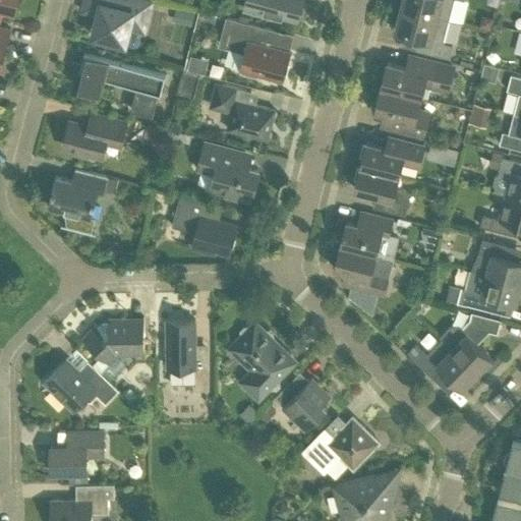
[(14,11),(16,0),(0,0),(0,22),(1,23),(5,8),(14,11)]
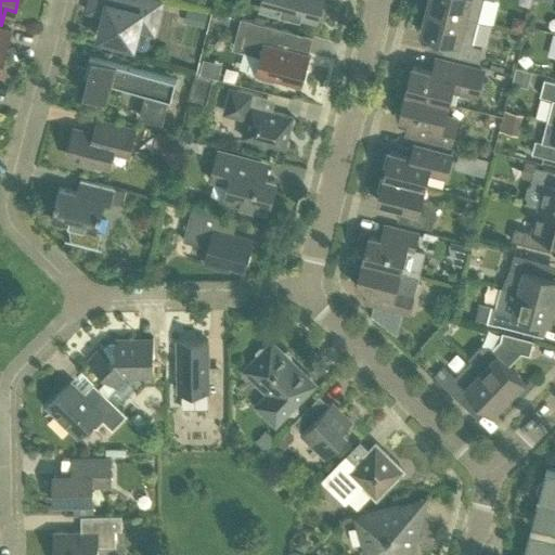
[(153,33),(160,2),(153,0),(113,0),(113,3),(106,2),(98,38),(133,47),(138,29),(153,33)]
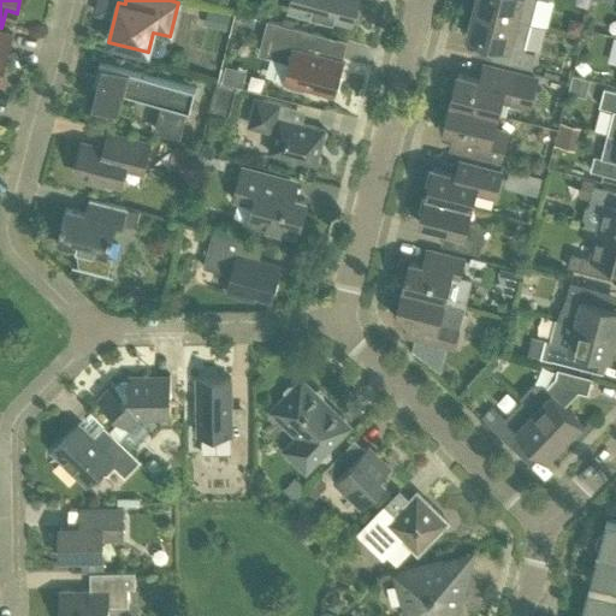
[(294,0),(290,15),(309,19),(311,12),(351,23),(357,0),(294,0)]
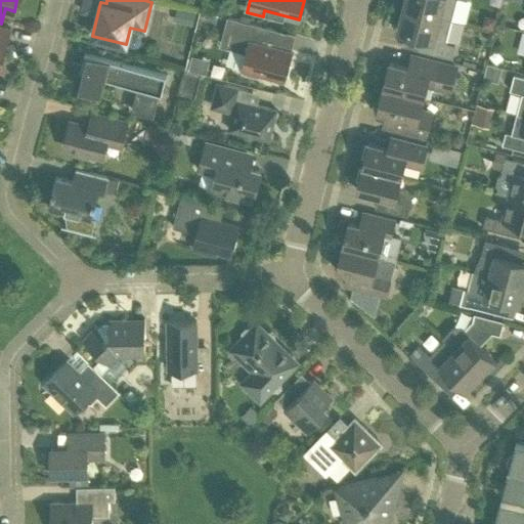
[(405,0),(403,8),(439,17),(451,20),(454,7),(455,0),(467,0),(405,0)]
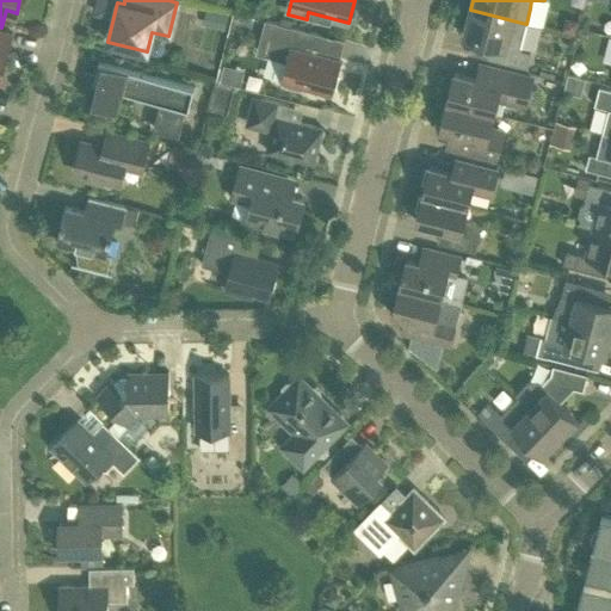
[(207,10),(203,26),(223,31),(228,14),(207,10)]
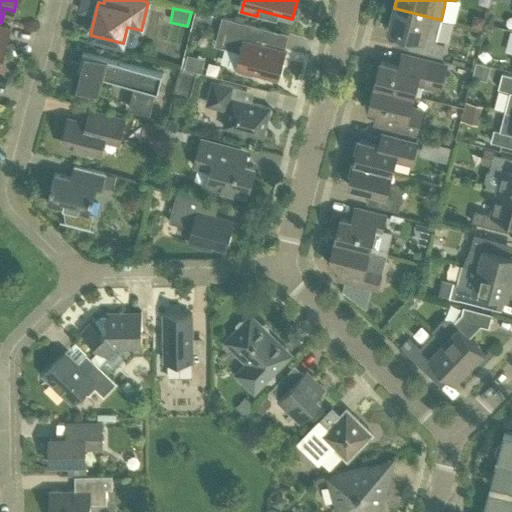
[(394,8),(388,31),(396,33),(412,37),(409,48),(432,54),(442,56),(445,43),(435,41),(438,32),(441,20),(429,17),(394,8)]
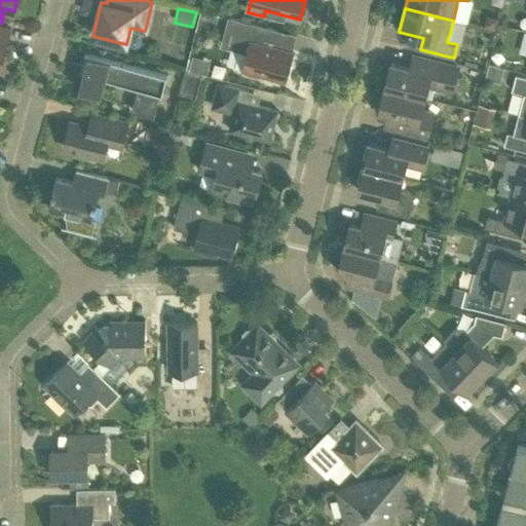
[(285,81),(293,51),(273,46),(278,30),(228,17),(224,35),(230,36),(227,48),(247,53),(242,70),(285,81)]
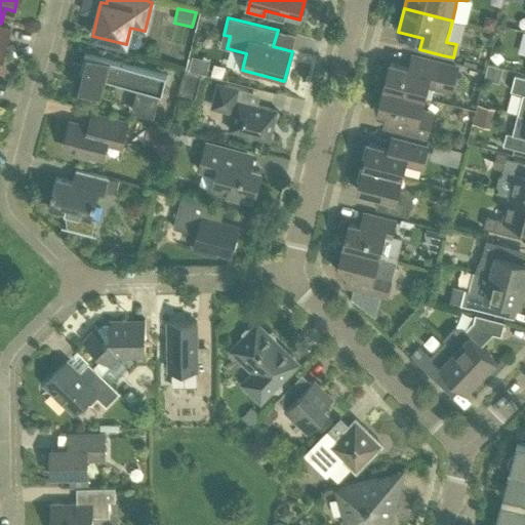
[(0,66),(6,41),(9,29),(0,26),(0,66)]
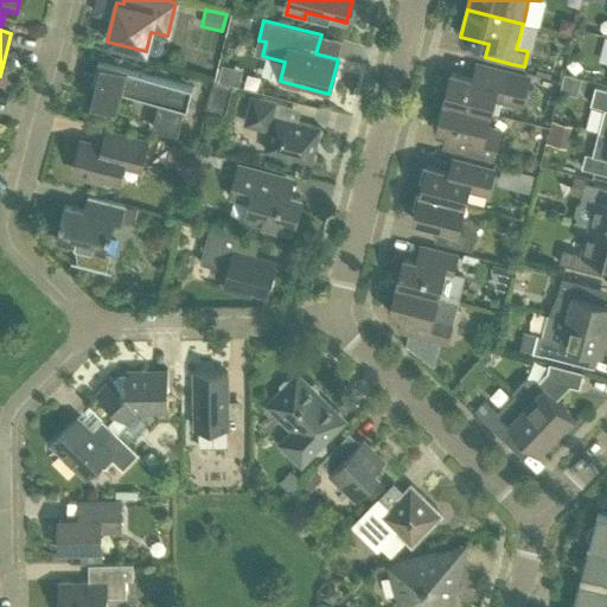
[(96,84),(90,103),(117,110),(122,91),(159,101),(152,127),(178,134),(190,85),(101,63),(97,62),(93,83),(96,84)]
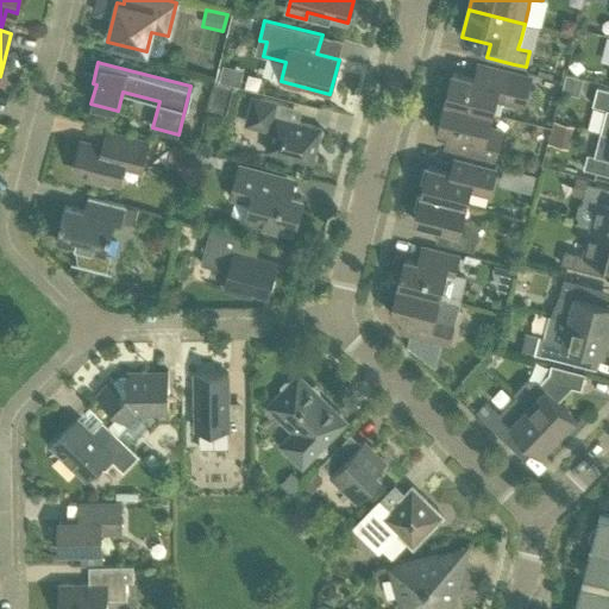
[(496,99),(504,101),(526,107),(533,77),(512,73),(487,66),(482,81),(453,74),(446,101),(491,113),(496,99)]
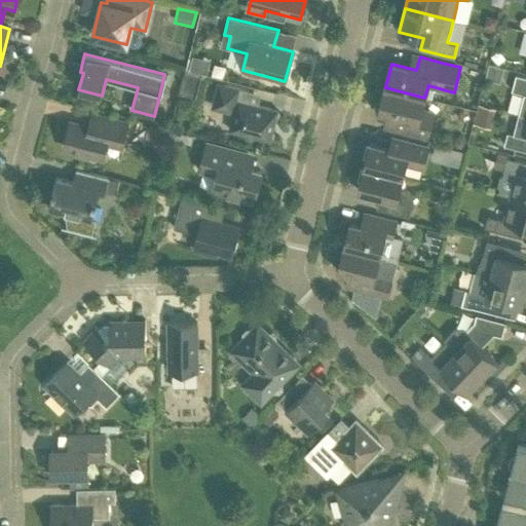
[(194,101),(199,78),(186,74),(181,98),(194,101)]
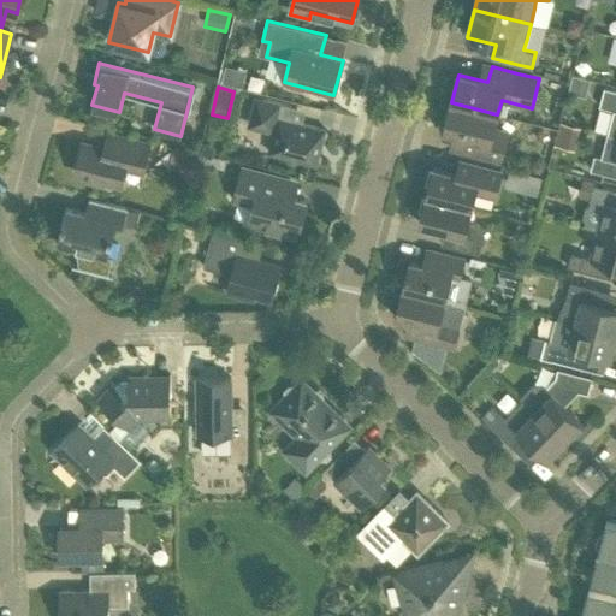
[(608,134),(615,135),(615,89),(604,87),(599,107),(614,111),(608,134)]
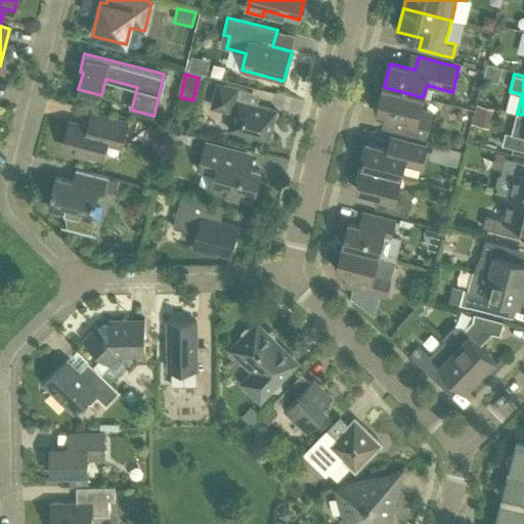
[(276,111),(246,102),(249,90),(223,84),(217,108),(233,113),(229,129),(268,139),(276,111)]
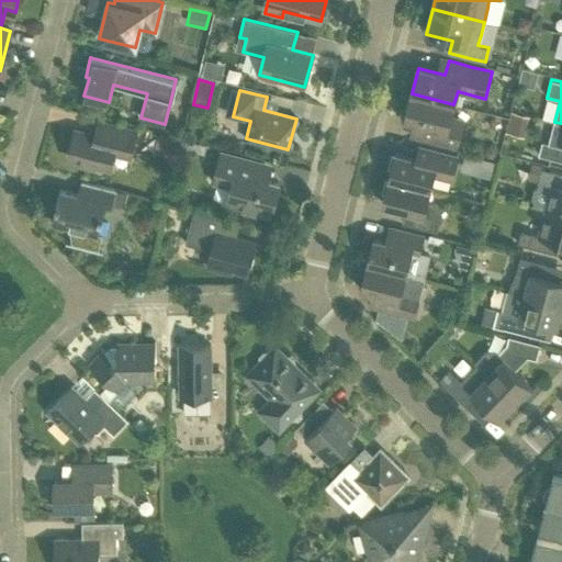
[(450,117),(453,104),(412,93),(405,119),(431,125),(428,139),(457,147),(461,128),(456,119),(450,117)]
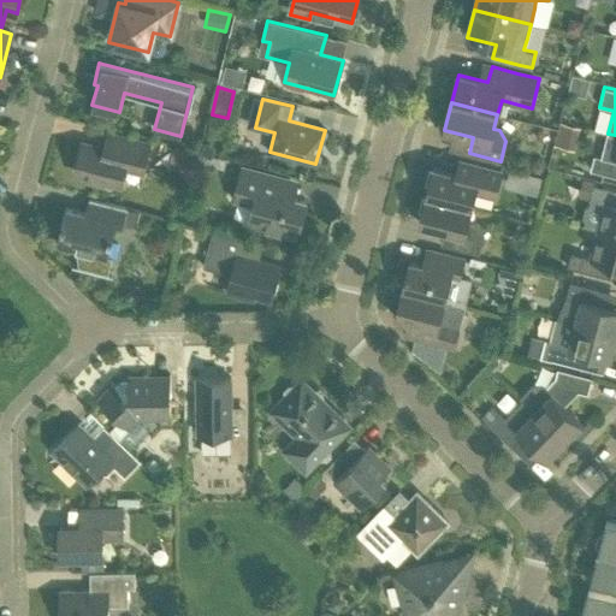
[(615,135),(608,134),(602,157),(594,155),(590,171),(602,173),(615,177),(615,135)]
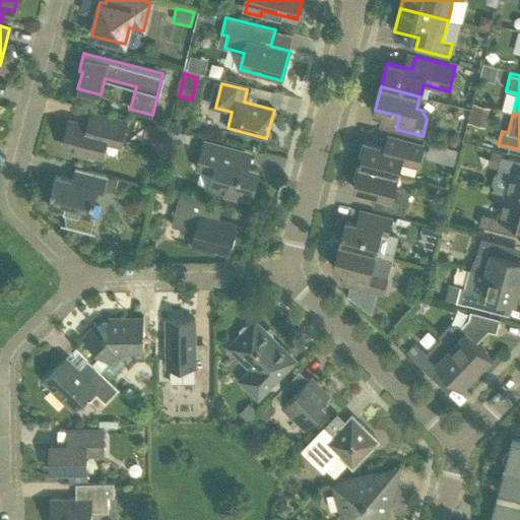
[(101,115),(96,128),(69,121),(63,146),(102,155),(106,138),(121,142),(127,122),(101,115)]
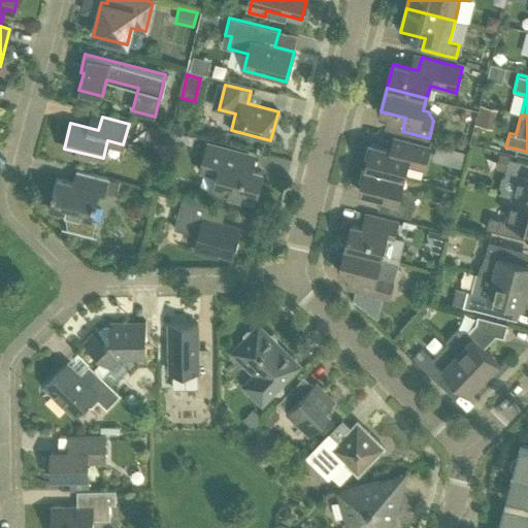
[(366,168),(403,177),(406,164),(424,169),(429,145),(400,138),(397,151),(372,143),(366,168)]
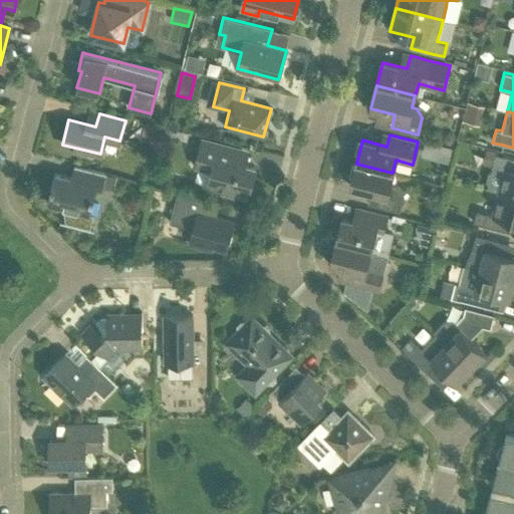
[(248,196),(255,168),(227,161),(230,148),(202,141),(195,166),(211,170),(207,189),(224,193),(225,190),(248,196)]
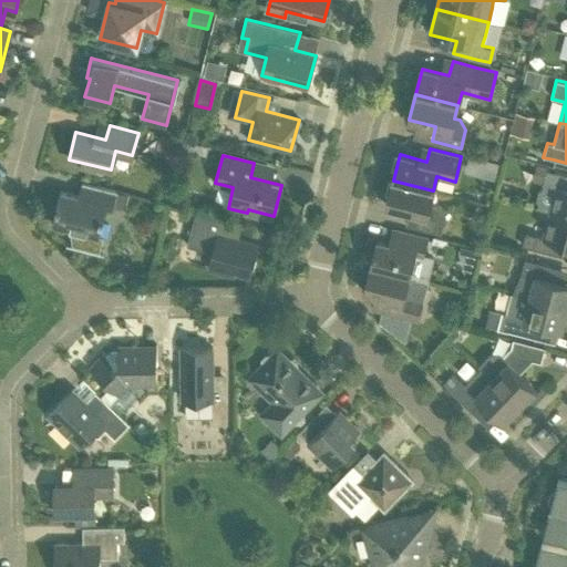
[(482,173),(485,160),(471,156),(466,169),(482,173)]
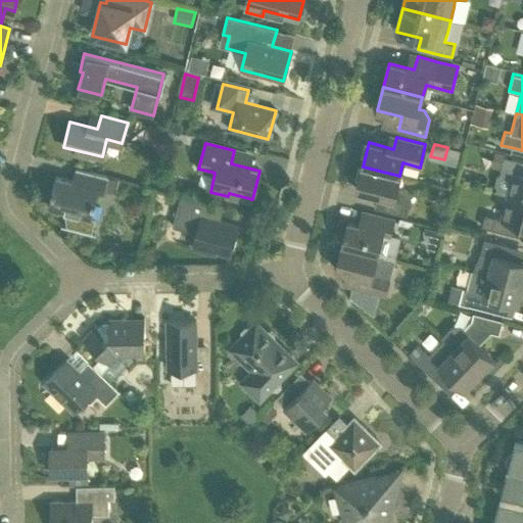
[(509,195),(522,199),(522,160),(505,156),(501,173),(497,175),(494,185),(496,187),(495,192),(509,195)]
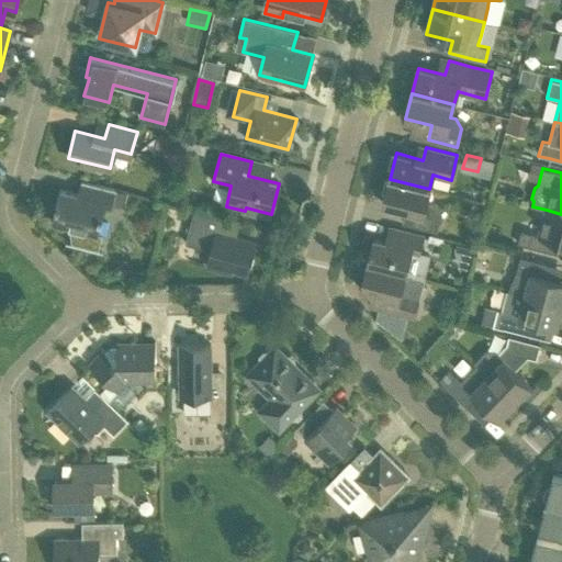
[(426,202),(429,189),(390,179),(383,204),(409,211),(406,224),(437,232),(444,206),(426,202)]
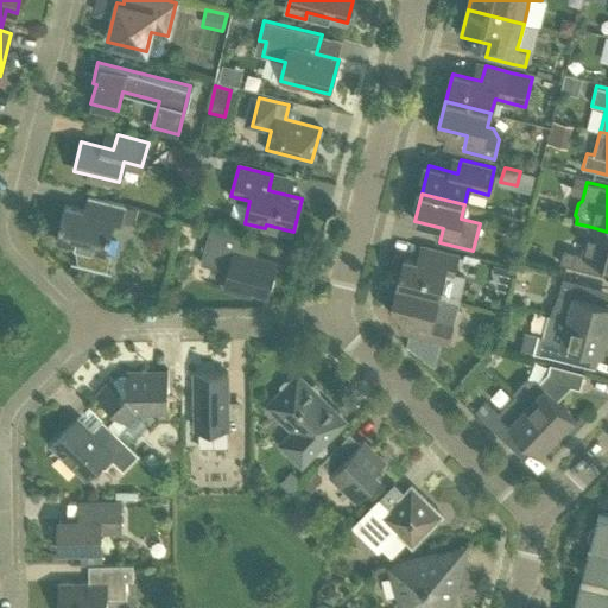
[(75,246),(76,251),(77,264),(107,272),(111,254),(107,253),(115,220),(134,226),(139,209),(126,206),(94,197),(89,211),(64,206),(56,241),(75,246)]
